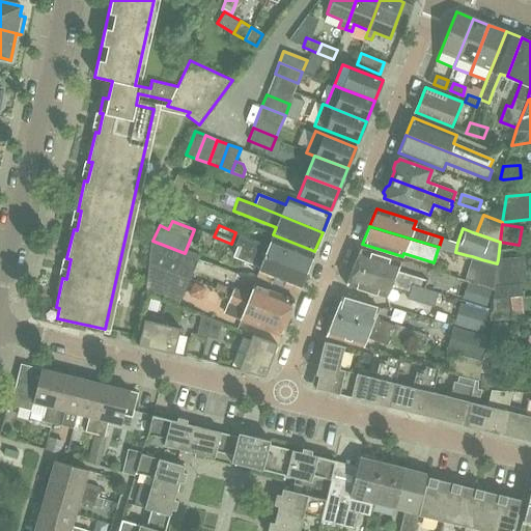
[(306,273),(313,254),(272,238),(269,246),(240,234),(235,245),(238,246),(306,273)]
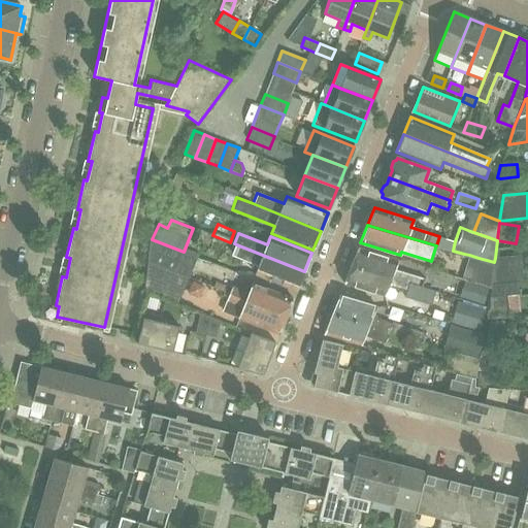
[(147,262),(189,277),(197,258),(151,239),(147,262)]
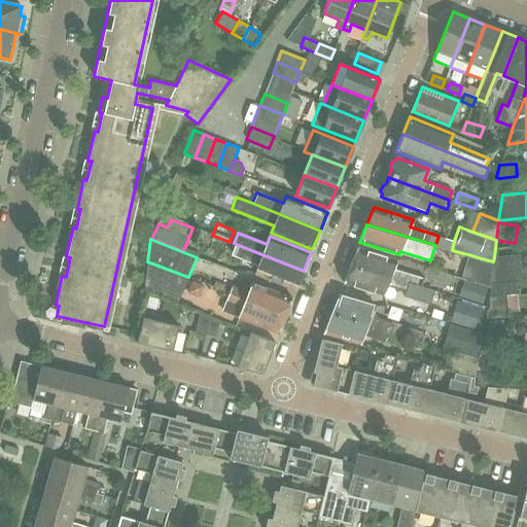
[(236,244),(232,254),(258,266),(255,274),(295,289),(304,271),(236,244)]
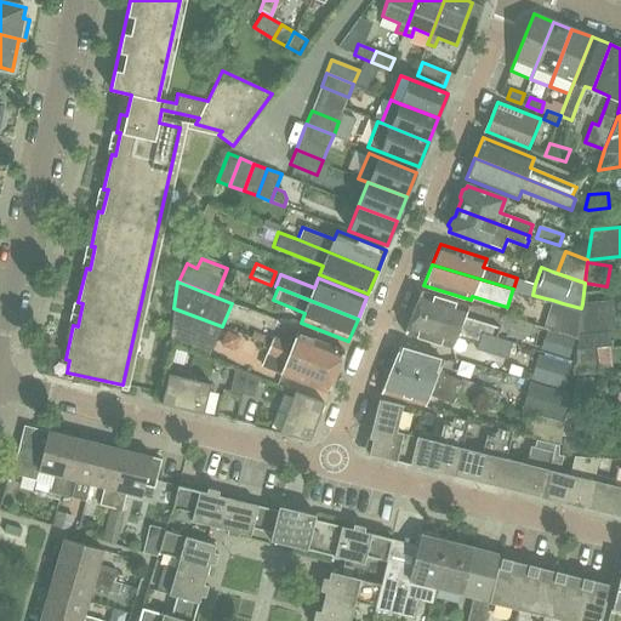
[(421,292),(412,312),(495,339),(499,328),(463,317),(468,307),(421,292)]
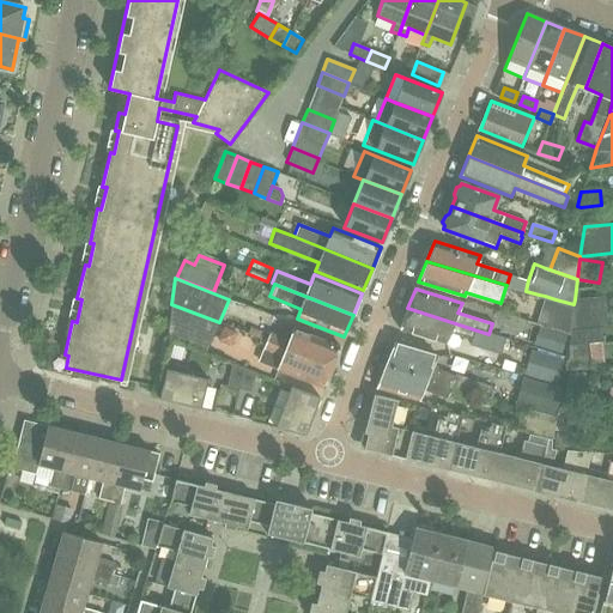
[(575,299),(574,304),(570,332),(607,328),(605,297),(575,299)]
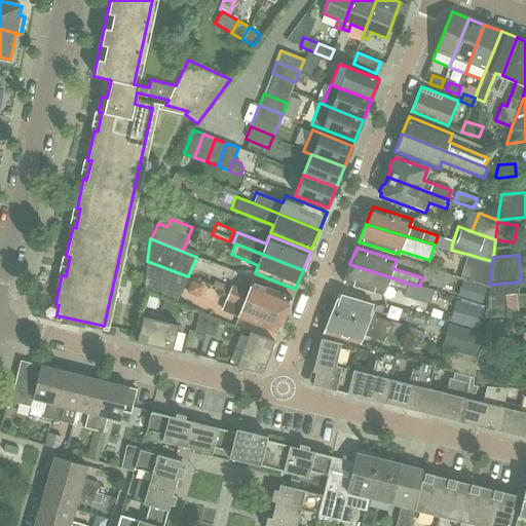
[(477,257),(471,278),(476,280),(489,285),(492,261),(477,257)]
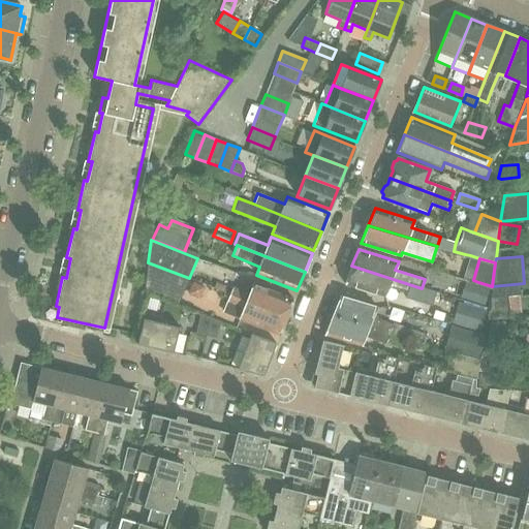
[(144,290),(148,292),(179,304),(189,278),(148,262),(144,290)]
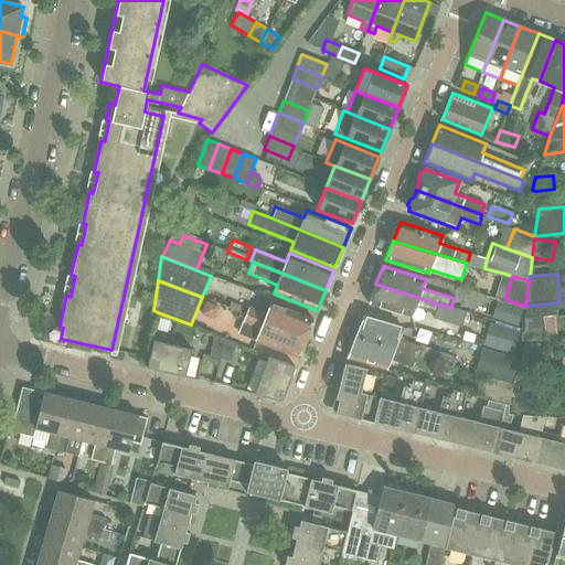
[(375,284),(369,302),(411,316),(414,307),(447,317),(450,308),(375,284)]
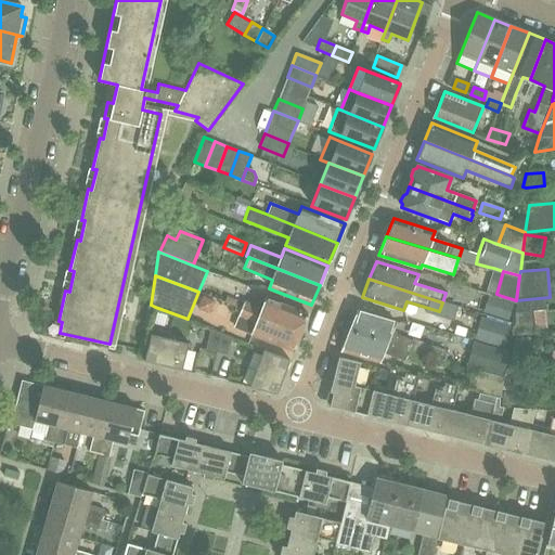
[(514,302),(489,295),(483,312),(508,320),(514,302)]
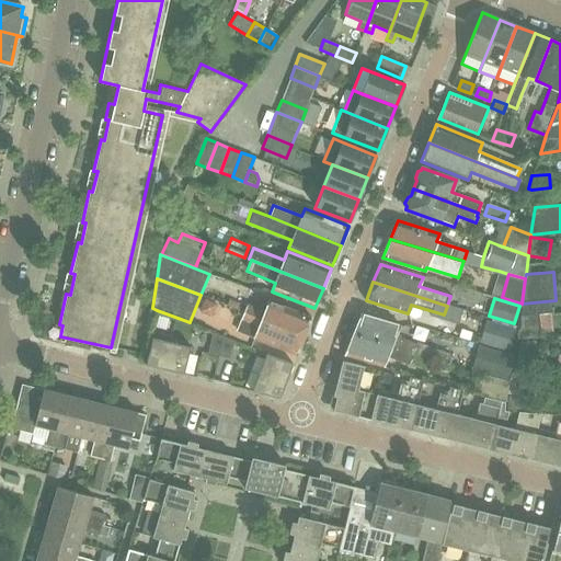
[(248,308),(245,312),(305,335),(311,318),(268,300),(265,311),(249,305),(248,308)]
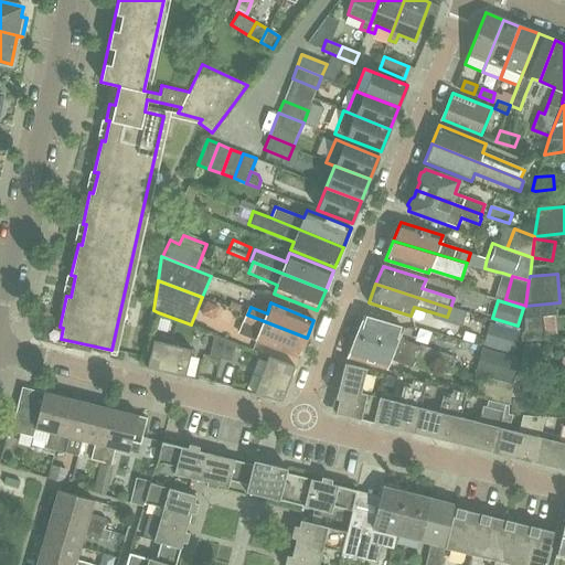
[(245,320),(240,332),(256,340),(299,358),(307,338),(247,315),(245,320)]
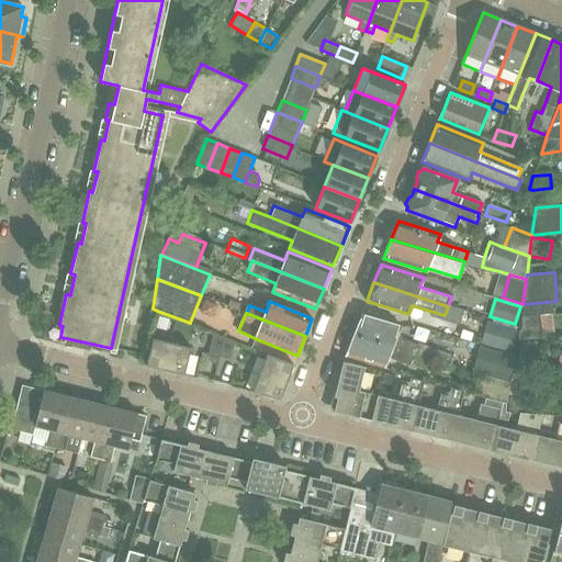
[(353,334),(391,345),(413,353),(416,346),(396,337),(400,326),(361,314),(353,334)]
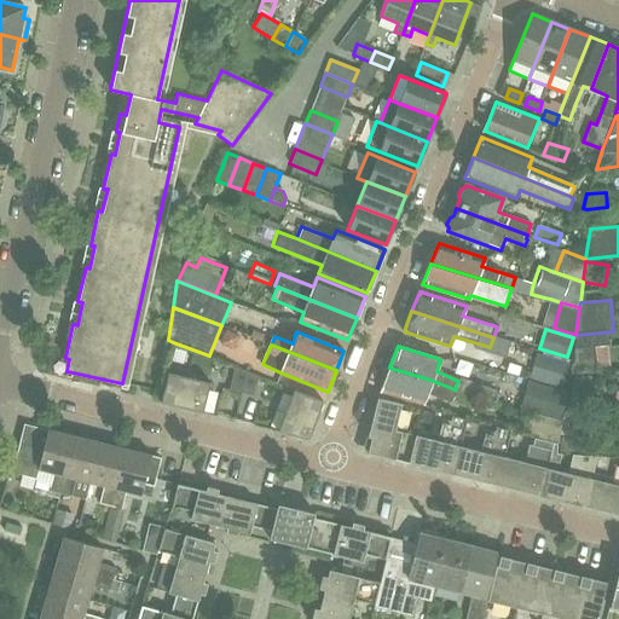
[(596,372),(594,347),(573,350),(572,364),(570,375),(596,372)]
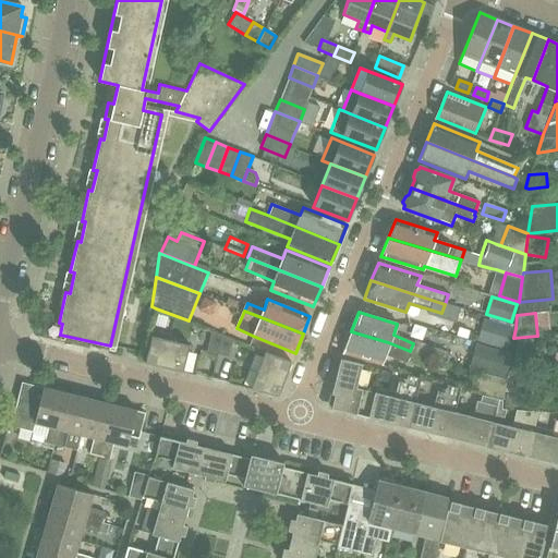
[(499,324),(493,347),(507,351),(513,328),(499,324)]
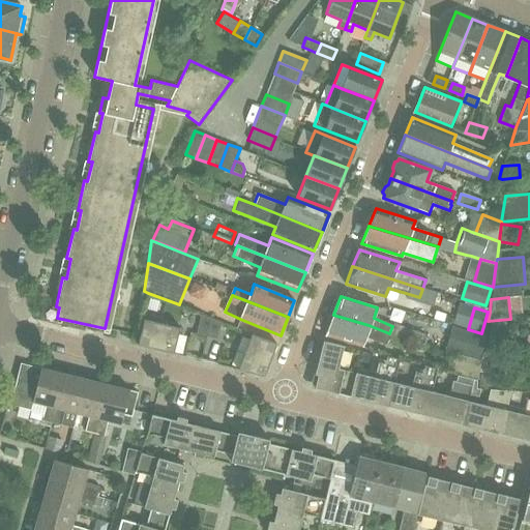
[(207,336),(211,318),(201,314),(196,333),(207,336)]
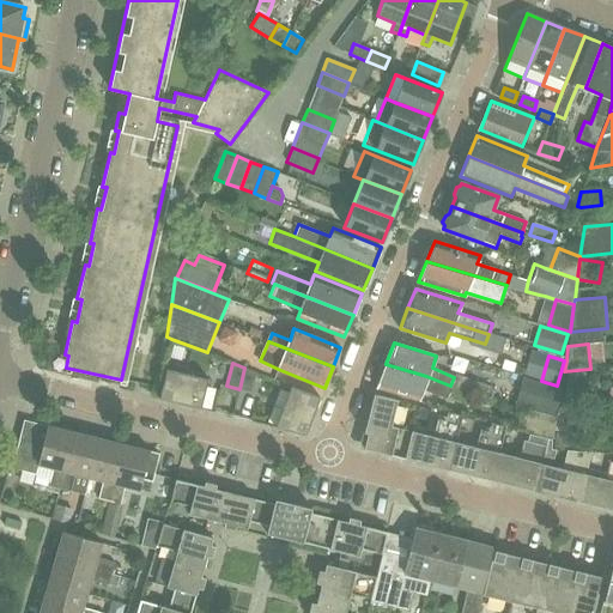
[(447,396),(450,386),(426,376),(386,364),(376,387),(419,400),(424,388),(447,396)]
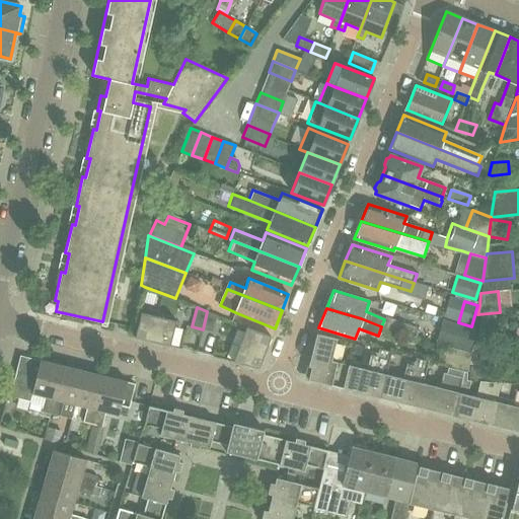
[(207,311),(203,329),(213,332),(217,315),(207,311)]
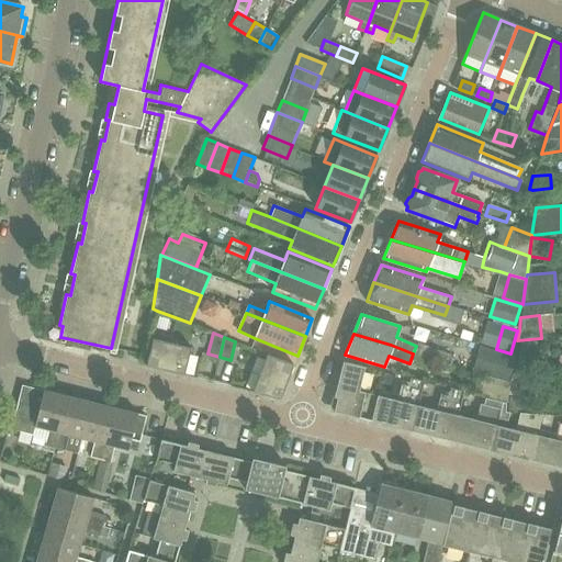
[(153,338),(146,366),(184,374),(191,347),(153,338)]
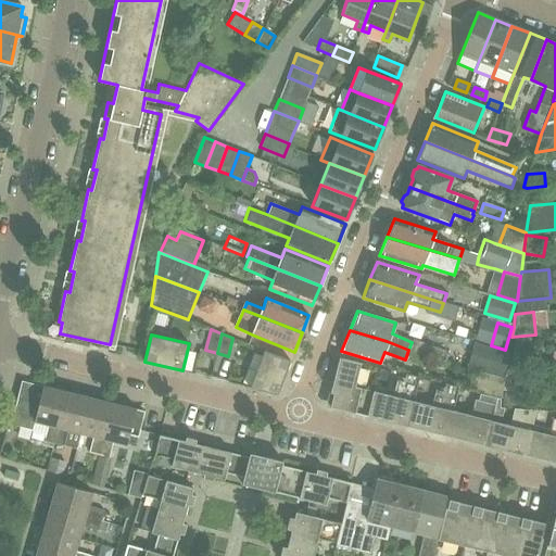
[(516,338),(513,365),(533,363),(530,337),(516,338)]
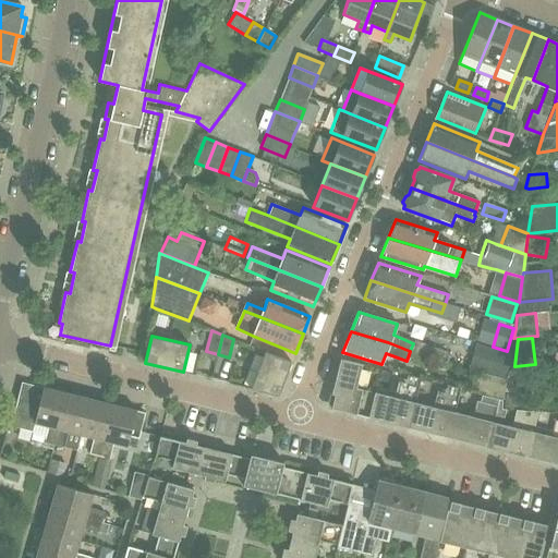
[(419,342),(414,352),(444,362),(447,352),(419,342)]
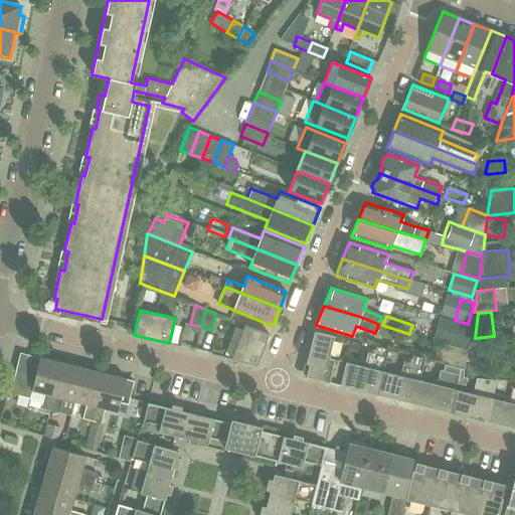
[(451,320),(445,345),(446,345),(466,349),(471,325),(451,320)]
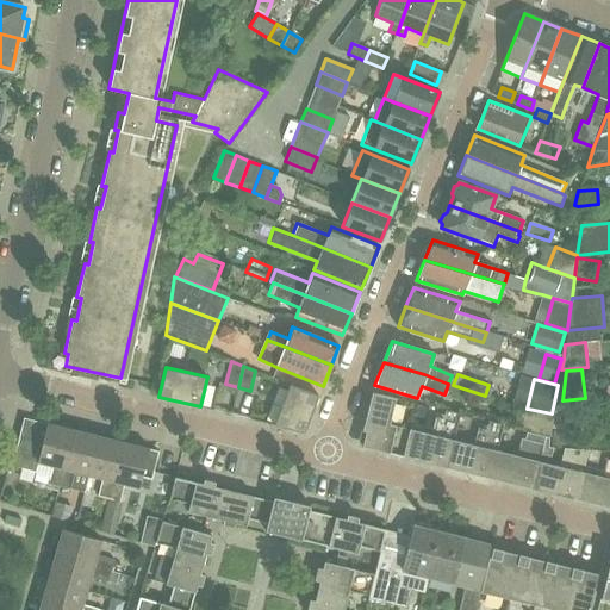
[(274,423),(274,424),(304,434),(305,430),(310,418),(318,396),(290,385),(274,423)]
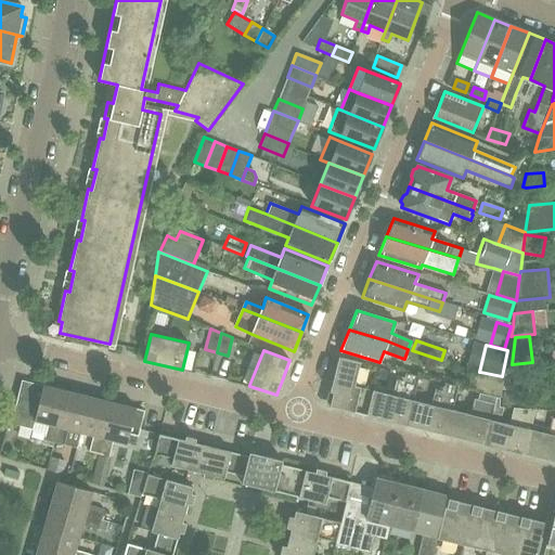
[(332,396),(330,407),(366,415),(373,390),(355,385),(360,362),(338,357),(330,395),(332,396)]
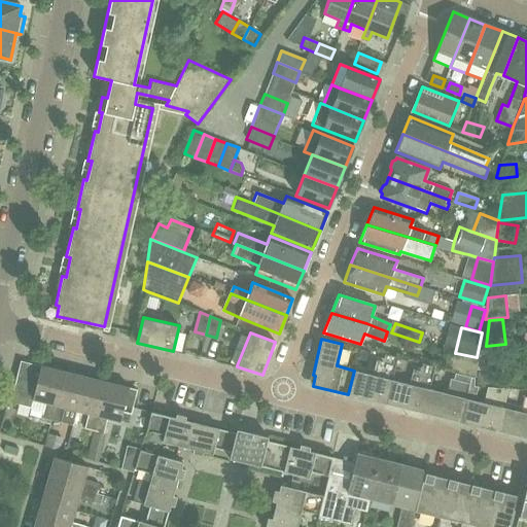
[(355,371),(354,371),(348,394),(386,403),(392,380),(397,356),(385,353),(383,361),(376,359),(373,371),(356,365),(355,371)]
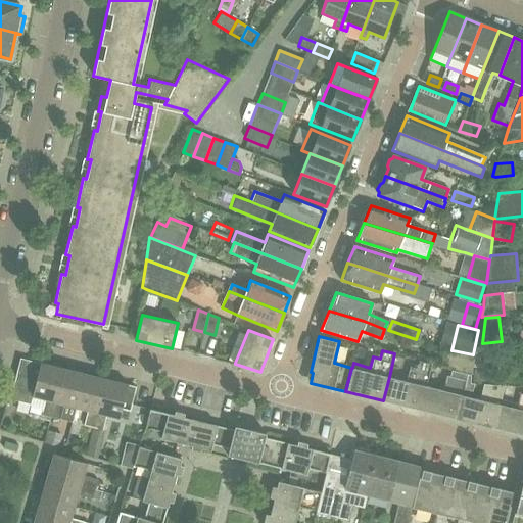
[(475,355),(473,354),(453,350),(452,350),(447,369),(471,375),(475,355)]
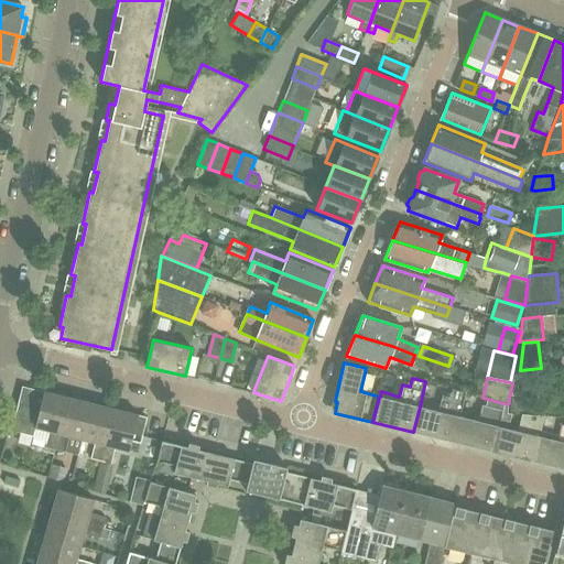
[(511,392),(516,397),(512,397),(509,411),(523,413),(524,399),(531,396),(533,384),(529,380),(520,378),(513,382),(511,392)]
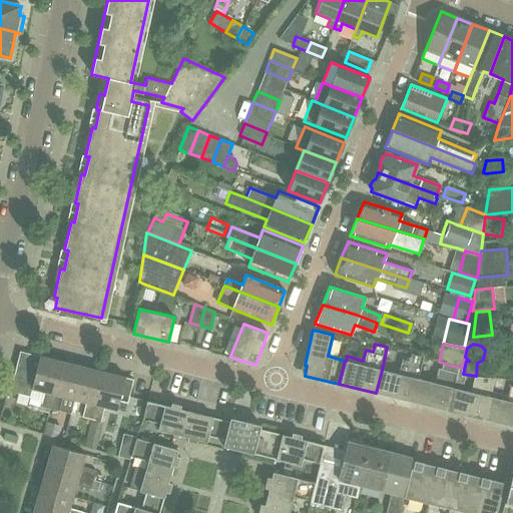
[(393,373),(382,370),(376,393),(412,402),(418,379),(423,357),(411,354),(409,361),(402,359),(398,374),(393,373)]
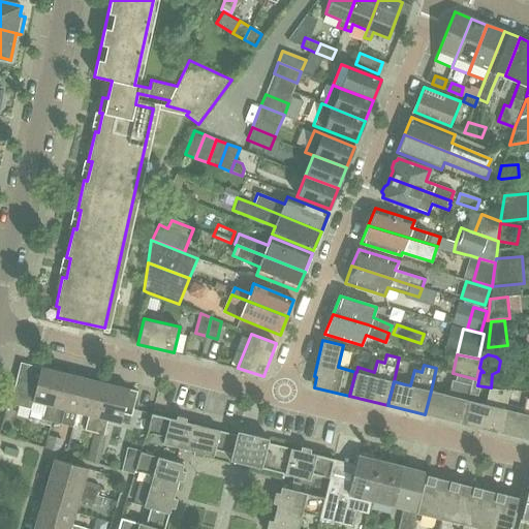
[(51,422),(63,373),(40,367),(40,368),(33,366),(28,382),(17,379),(10,404),(31,409),(33,401),(45,404),(41,419),(51,422)]
